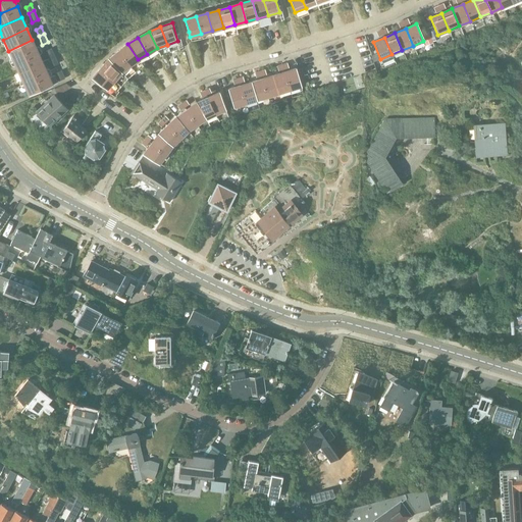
[(8,51),(13,62),(37,51),(32,40),(8,51)]
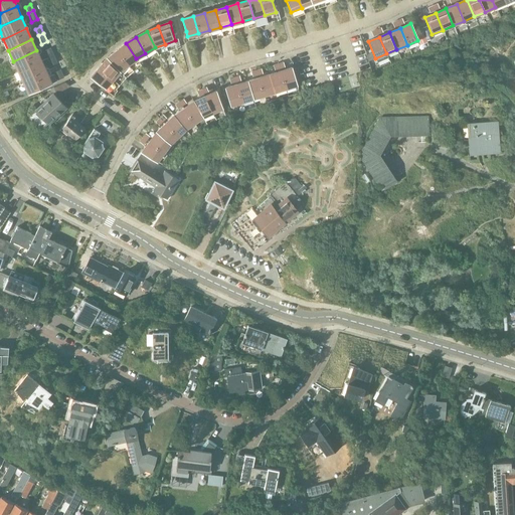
[(126,43),(116,50),(128,65),(136,58),(126,43)]
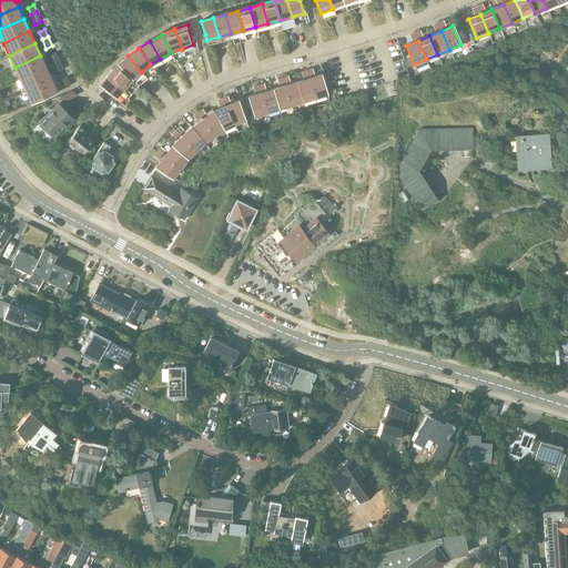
[(49,57),(53,64),(59,61),(56,53),(49,57)]
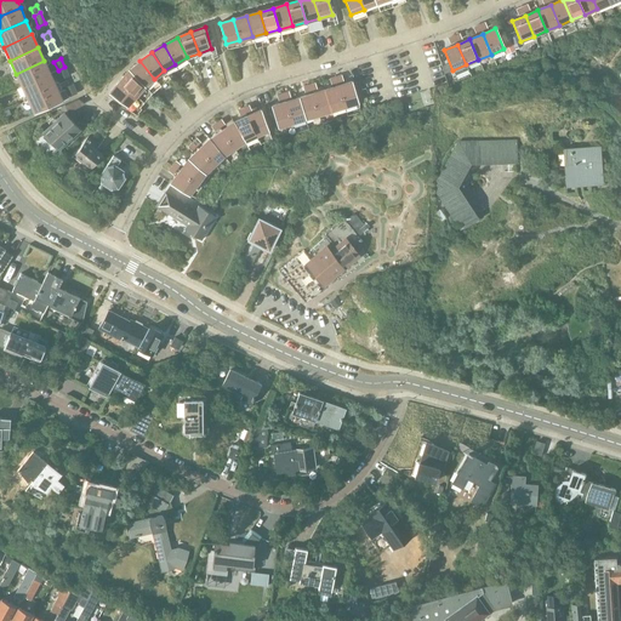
[(16,74),(22,87),(50,74),(44,61),(16,74)]
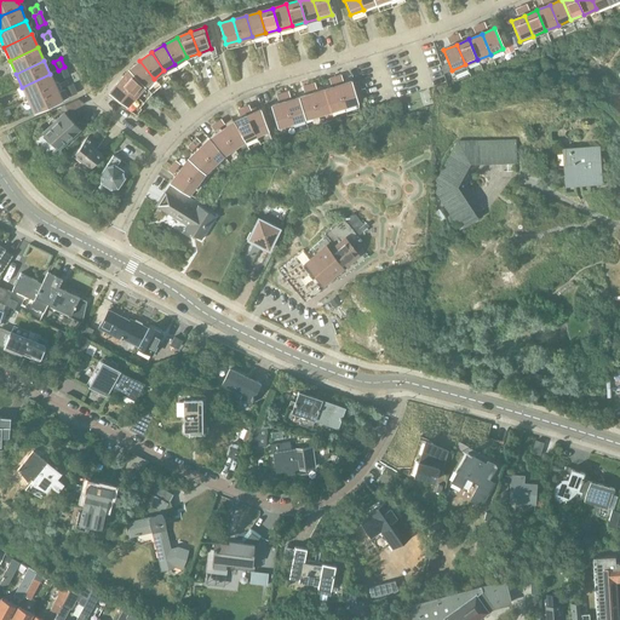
[(139,61),(128,70),(144,86),(154,79),(139,61)]
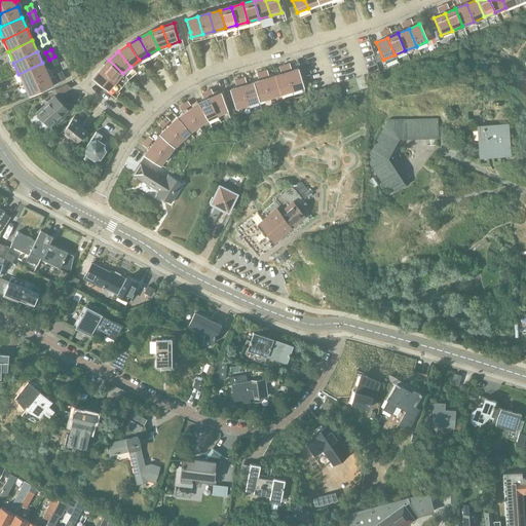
[(54,57),(49,60),(52,67),(59,65),(54,57)]
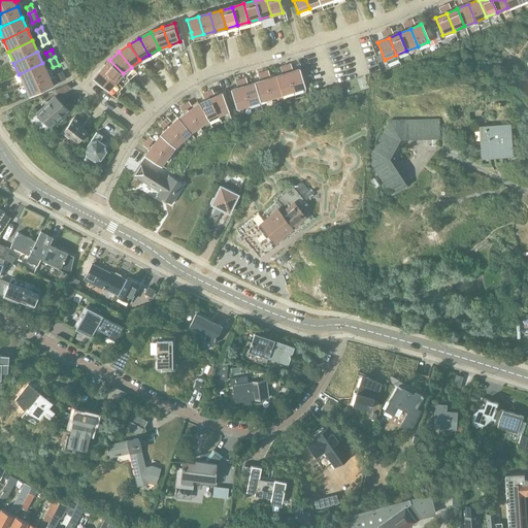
[(109,60),(101,69),(116,81),(123,73),(109,60)]
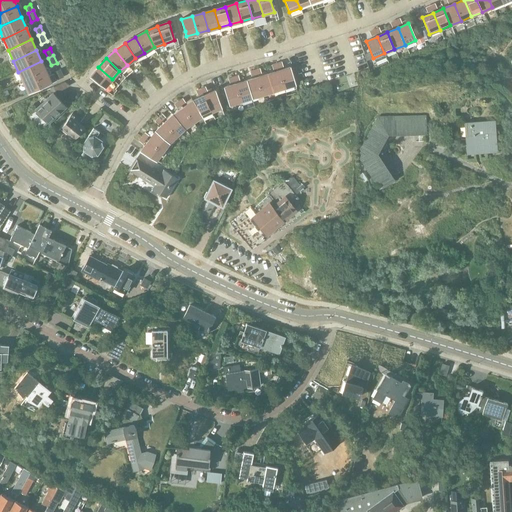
[(18,72),(23,82),(46,72),(41,61),(18,72)]
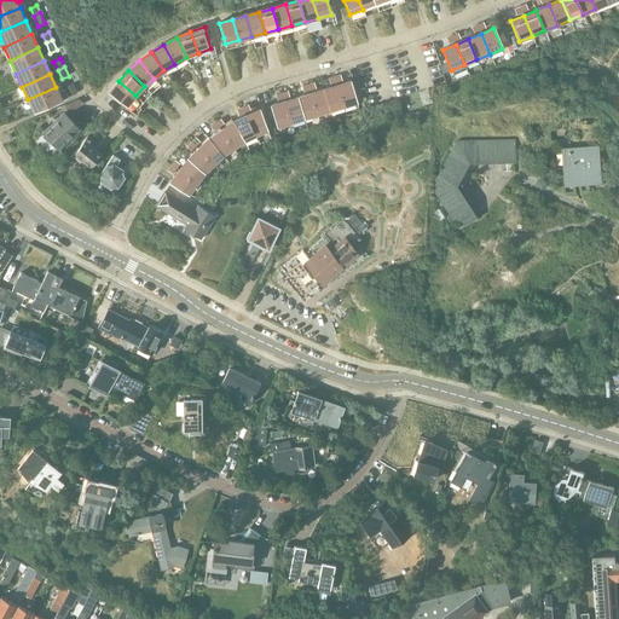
[(136,96),(119,81),(109,93),(127,106),(136,96)]
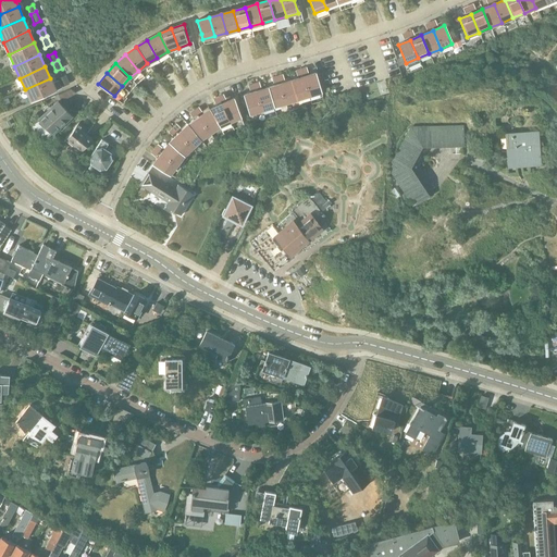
[(316,73),(304,77),(309,96),(321,93),(316,73)]
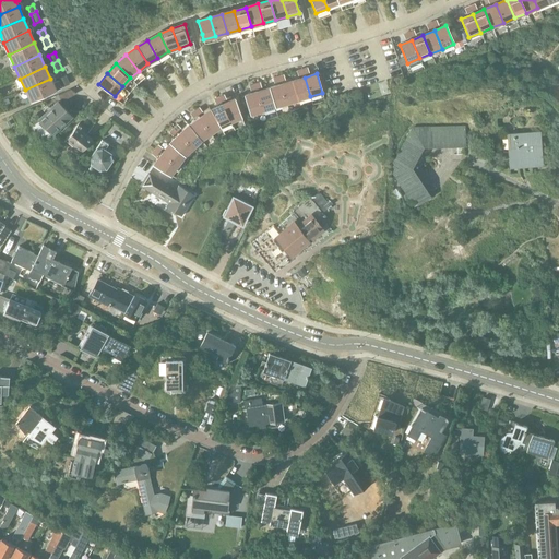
[(59,79),(63,87),(69,84),(66,76),(59,79)]
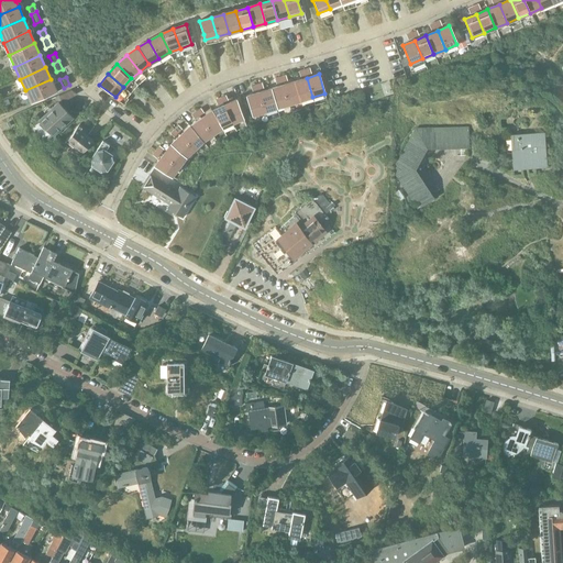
[(307,78),(295,81),(300,101),(312,97),(307,78)]
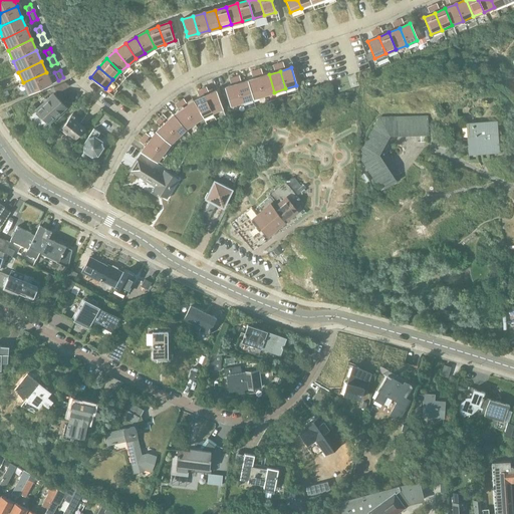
[(46,72),(23,82),(28,94),(56,81),(53,74),(48,76),(46,72)]
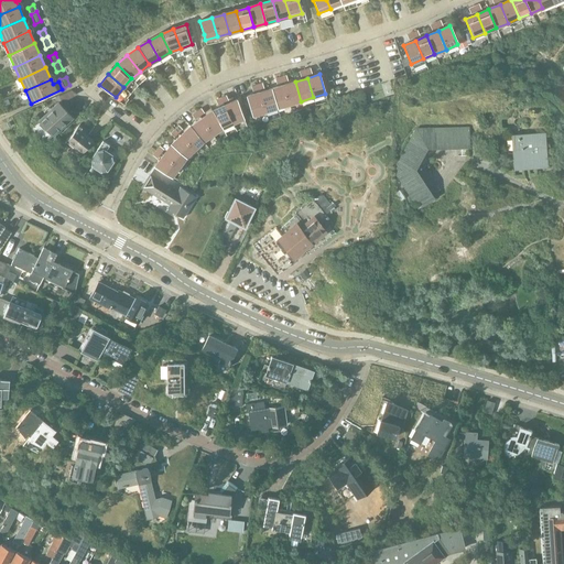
[(295,82),(283,86),(289,105),(301,101),(295,82)]
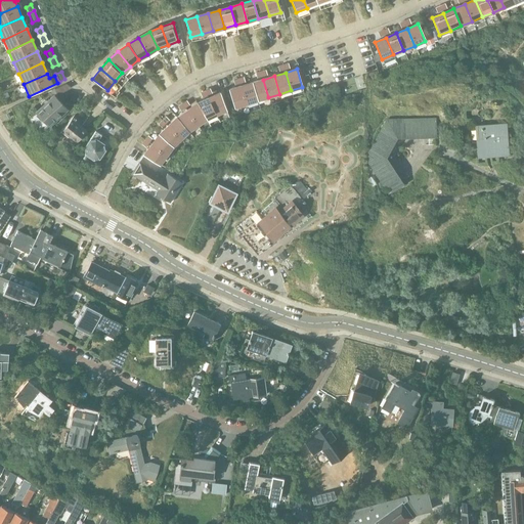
[(263,80),(252,83),(257,100),(268,97),(263,80)]
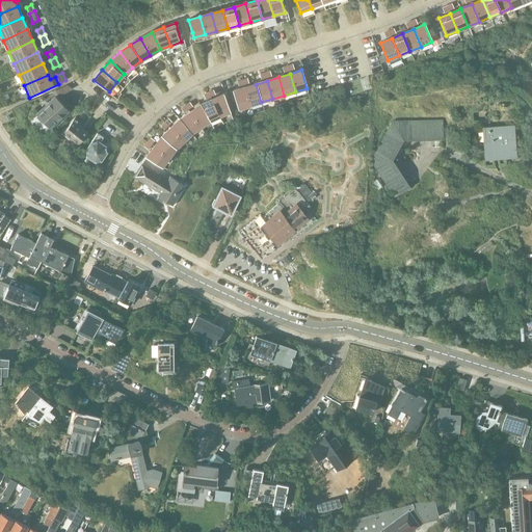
[(256,84),(244,87),(249,106),(261,102),(256,84)]
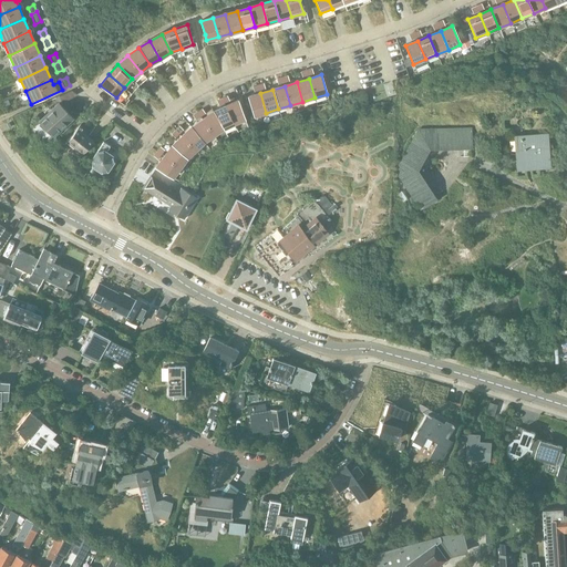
[(78,95),(72,91),(59,96),(62,103),(78,95)]
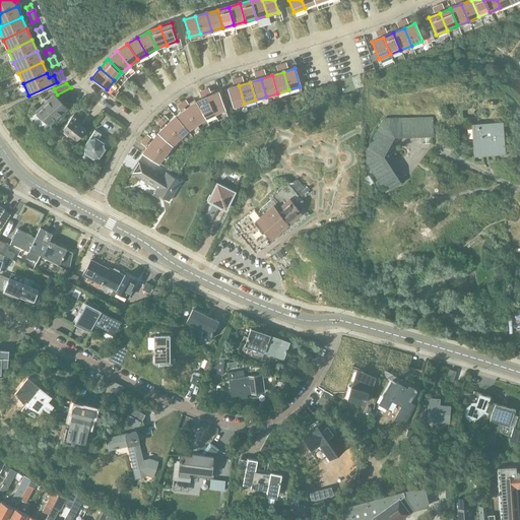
[(244,104),(239,85),(228,89),(233,107),(244,104)]
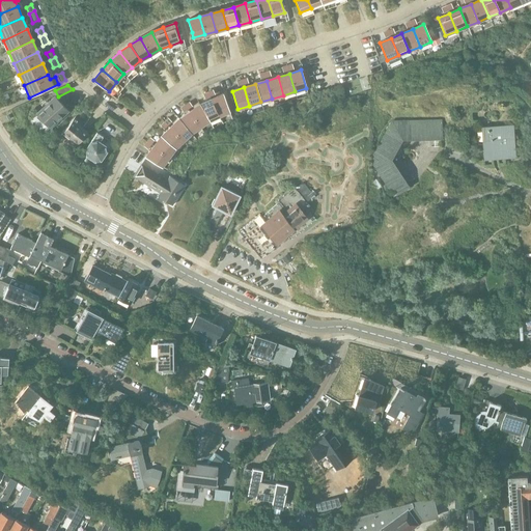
[(222,94),(211,100),(219,116),(229,112),(222,94)]
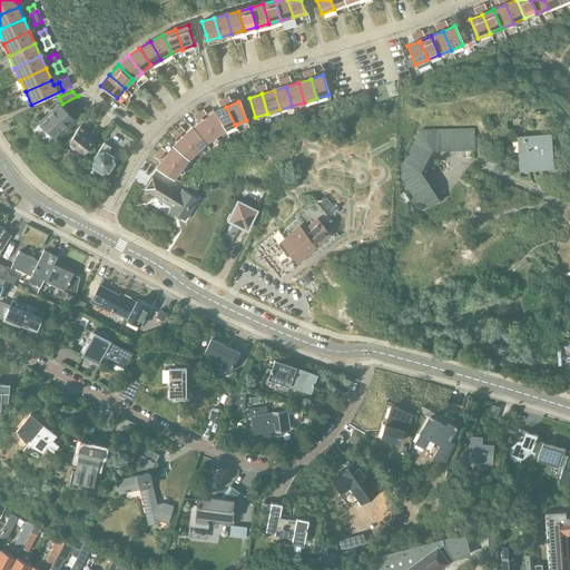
[(39,123),(53,138),(72,119),(58,105),(39,123)]
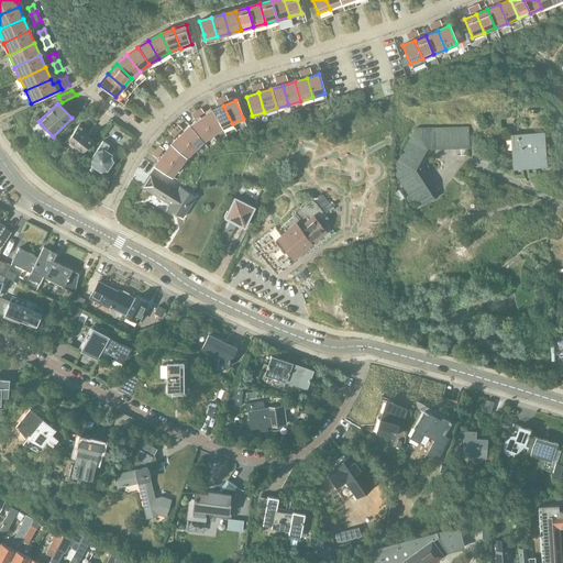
[(223,106),(211,111),(221,129),(232,123),(223,106)]
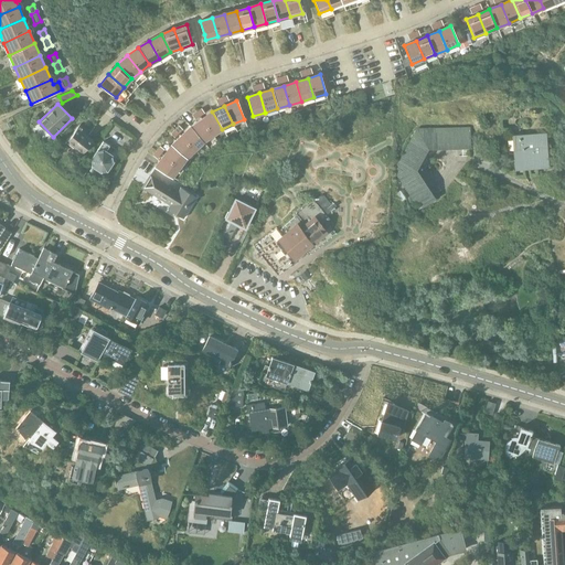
[(212,112),(201,119),(213,136),(222,129),(212,112)]
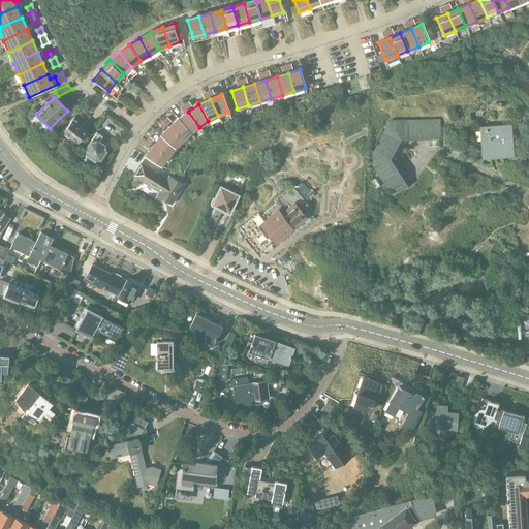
[(188,112),(178,119),(190,133),(199,127),(188,112)]
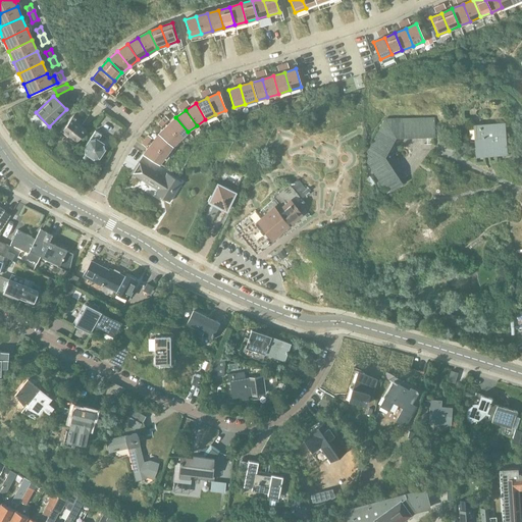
[(65,141),(72,146),(86,131),(79,124),(82,121),(73,115),(61,131),(68,137),(65,141)]
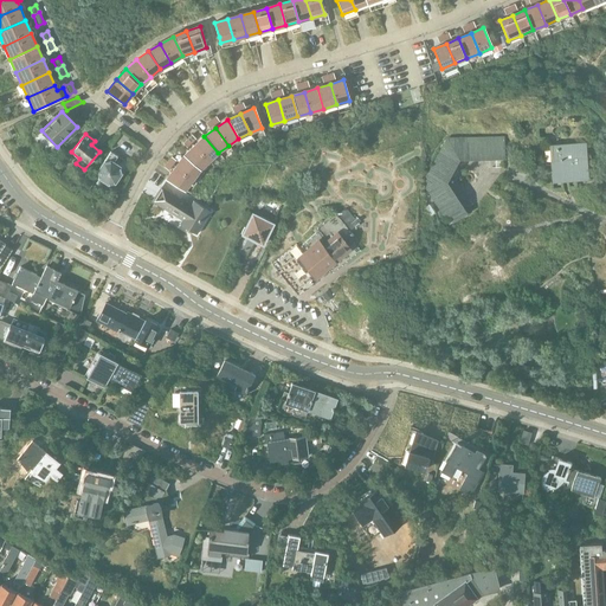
[(204,136),(193,146),(208,161),(218,153),(204,136)]
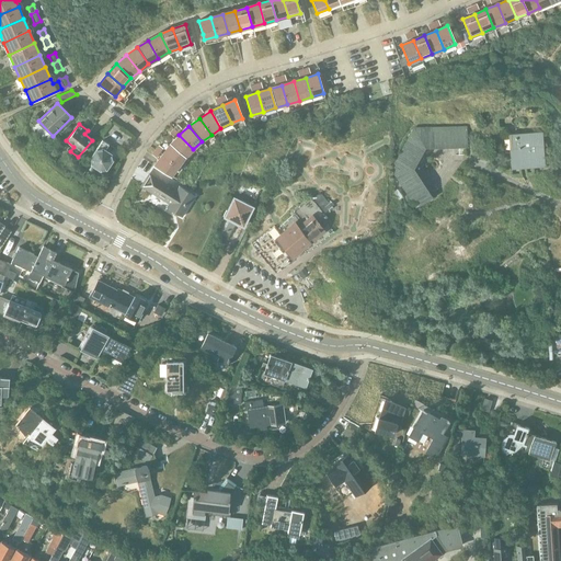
[(414,129),(392,170),(416,207),(431,198),(412,169),(424,147),(466,146),(466,128),(414,129)]
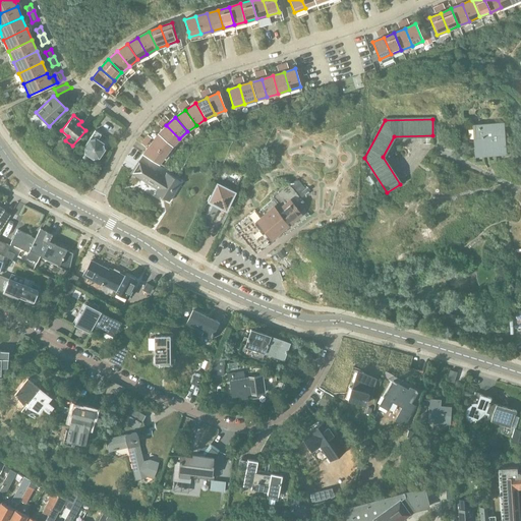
[(505,153),(503,123),(472,125),(474,155),(505,153)]
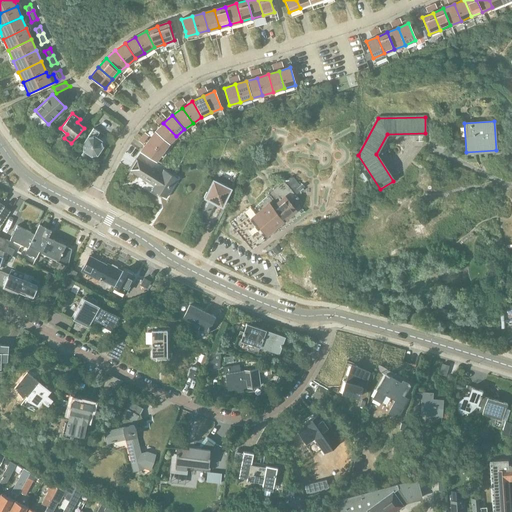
[(163,123),(155,132),(168,144),(176,136),(163,123)]
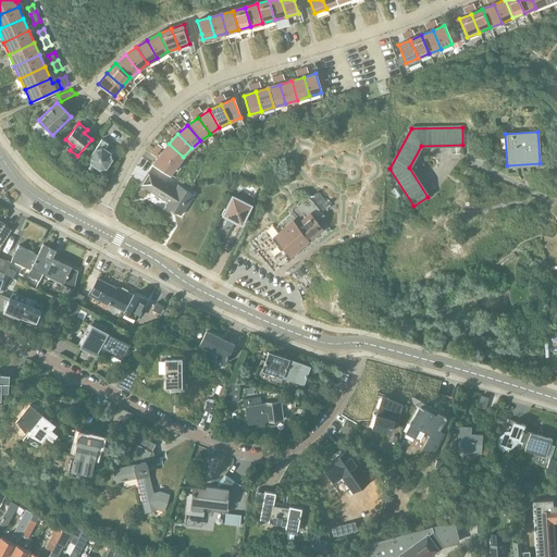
[(90,164),(99,170),(106,169),(111,160),(110,153),(104,150),(108,144),(101,139),(89,158),(90,164)]
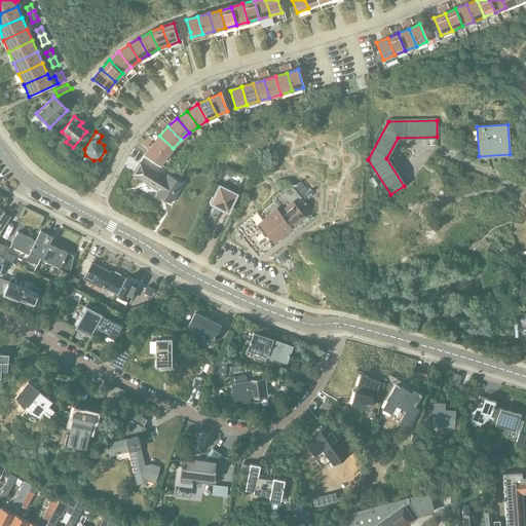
[(159,136),(152,145),(166,156),(173,148),(159,136)]
